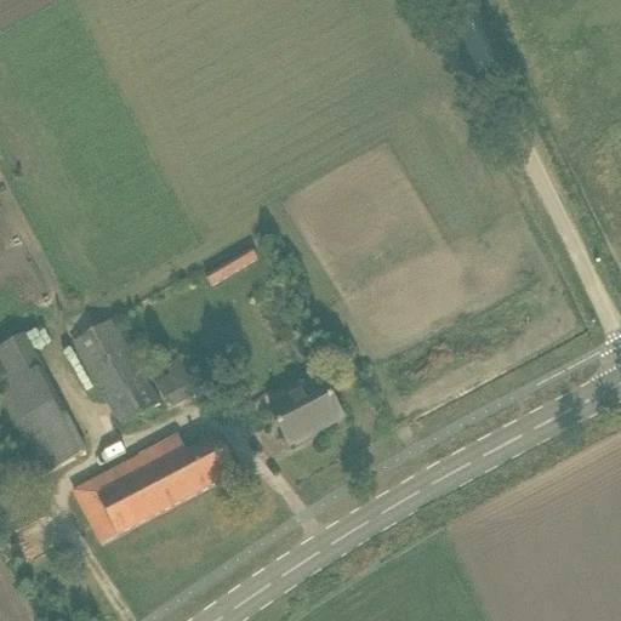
[(212,289),(258,262),(252,251),(206,278),(212,289)]
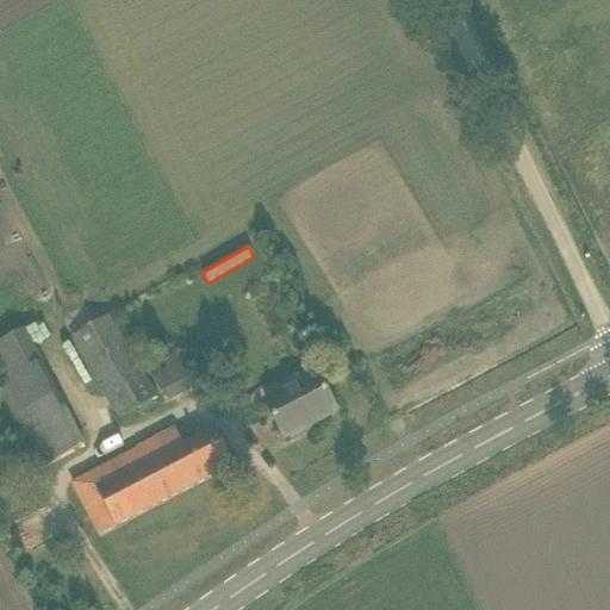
[(111,317),(73,340),(120,419),(157,398),(111,317)]
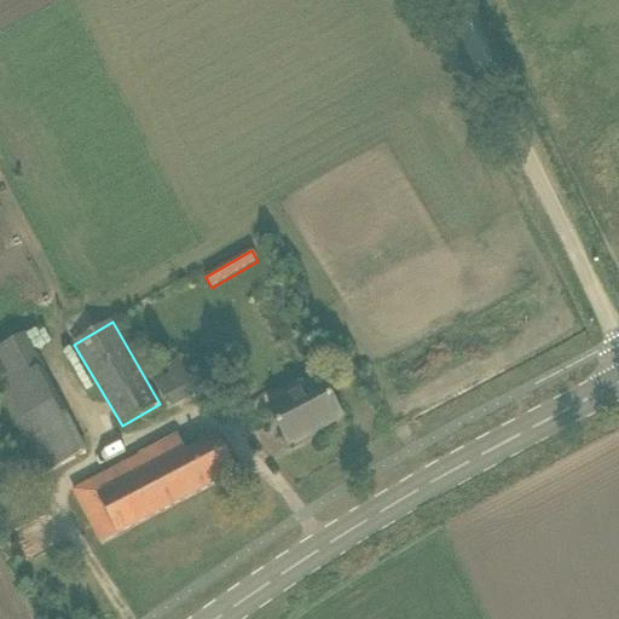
[(28,335),(0,348),(0,401),(39,479),(87,456),(28,335)]
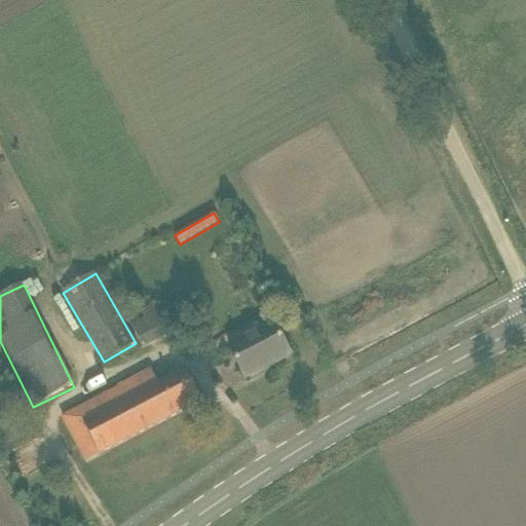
[(145,318),(133,325),(144,346),(173,331),(159,305),(154,308),(152,305),(141,310),(145,318)]
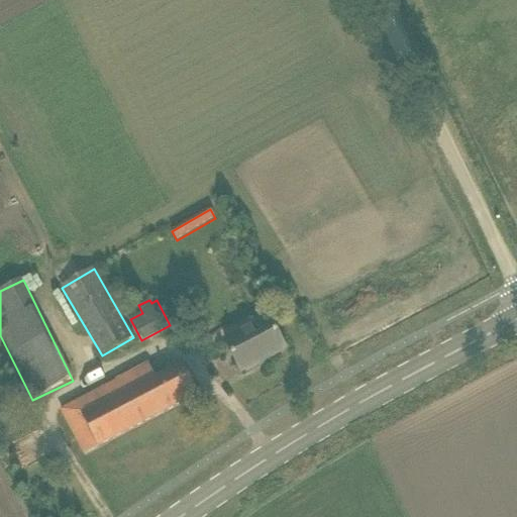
[(225,342),(241,374),(286,350),(269,319),(225,342)]
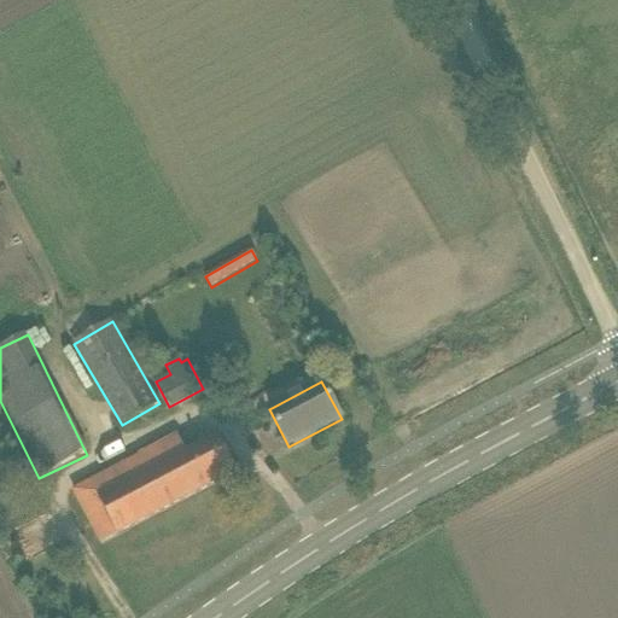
[(74,493),(101,544),(237,473),(217,435),(186,450),(179,437),(74,493)]
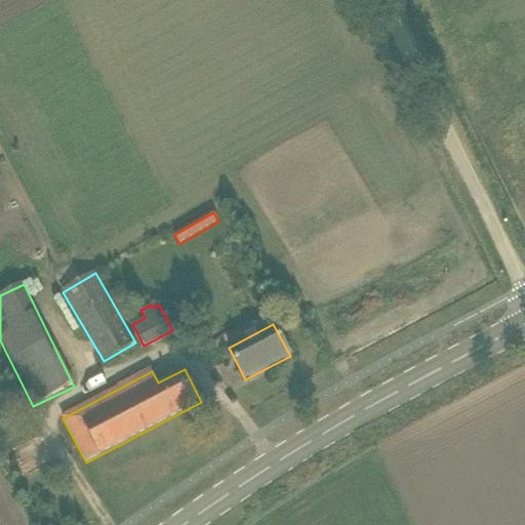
All buildings are outlined.
